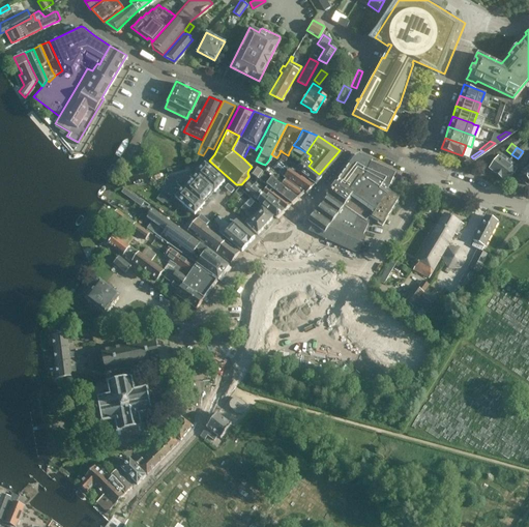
[(281,154),(280,157),(284,162),(289,156),(288,155),(283,152),(282,154),(281,154)]
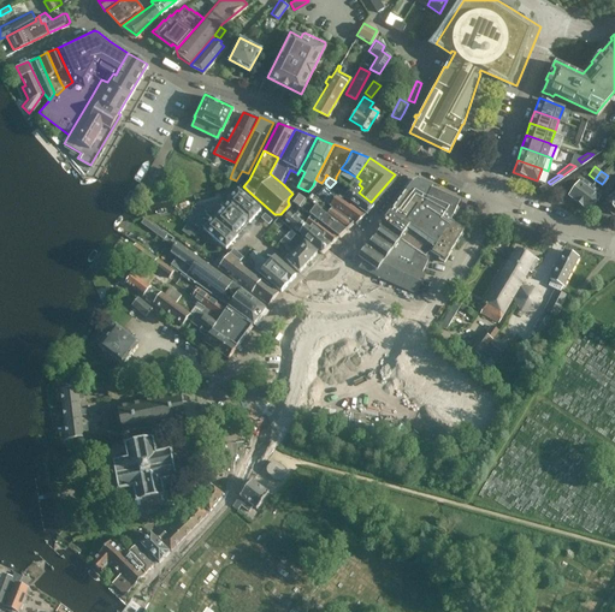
[(578,201),(591,183),(583,177),(579,180),(578,179),(568,194),(578,201)]
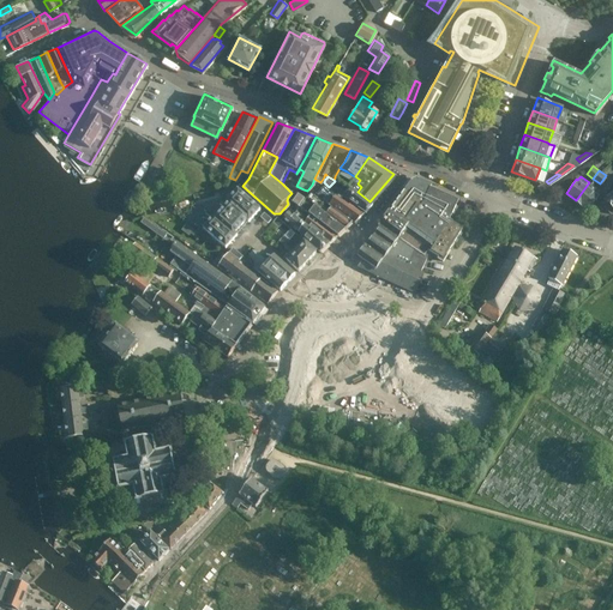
[(426,258),(430,251),(442,259),(462,227),(450,218),(450,217),(449,217),(454,211),(460,203),(451,199),(452,198),(436,189),(434,191),(428,188),(430,186),(430,185),(415,177),(412,177),(379,223),(380,224),(365,246),(364,246),(356,255),(371,265),(376,267),(373,272),(410,289),(421,269),(426,258)]
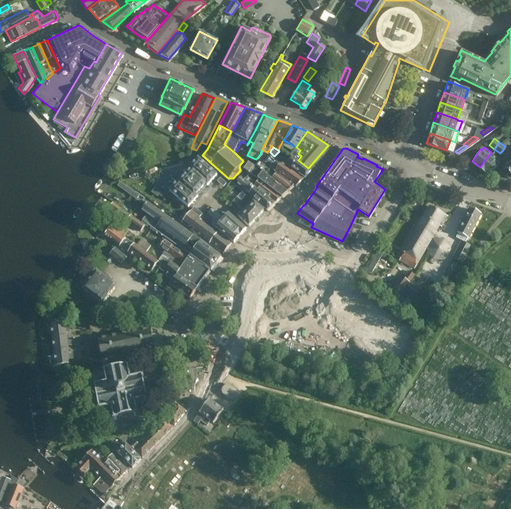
[(270,152),(262,160),(276,171),(287,180),(292,184),(294,185),(295,184),(302,178),(287,165),(285,164),(279,159),(274,156),(270,152)]
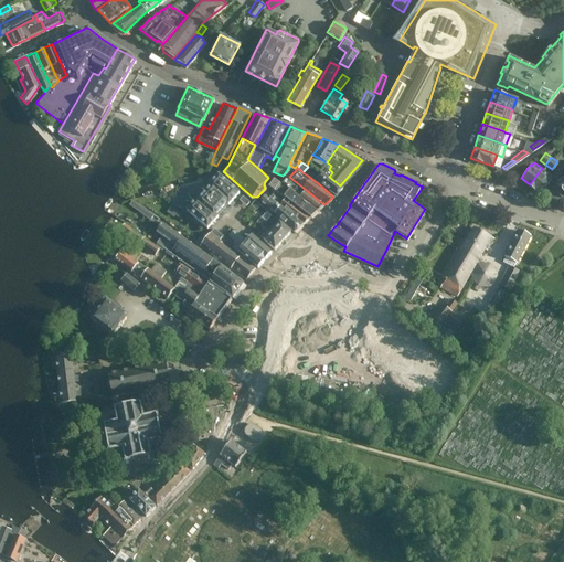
[(551,175),(542,168),(530,184),(540,192),(549,179),(547,178),(551,175)]
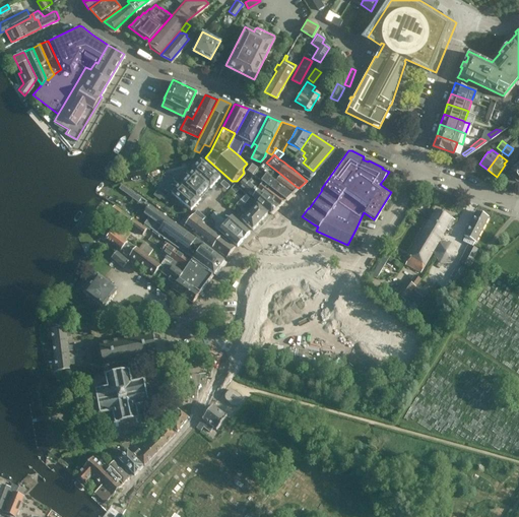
[(511,169),(509,172),(516,180),(518,179),(518,156),(517,159),(518,160),(510,168),(511,169)]
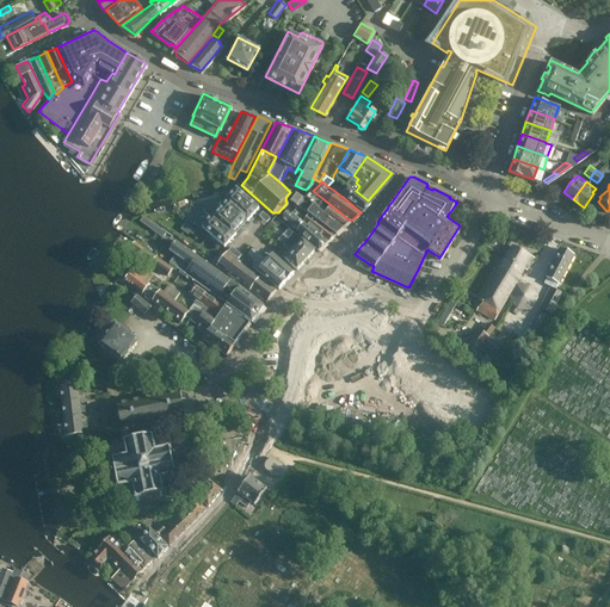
[(225,199),(226,200),(245,217),(246,220),(258,206),(236,186),(225,199)]
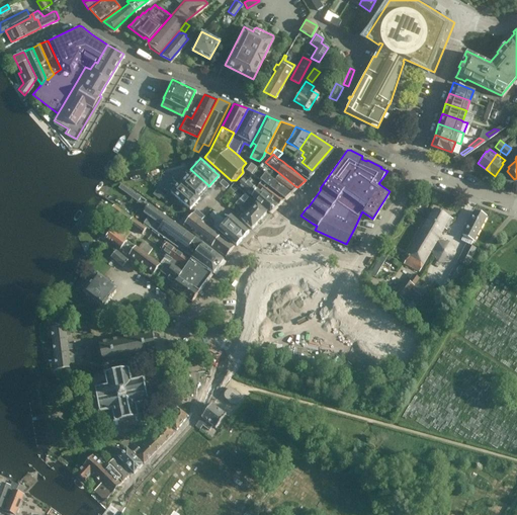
[(313,172),(293,158),(290,163),(288,165),(308,179),(313,172)]
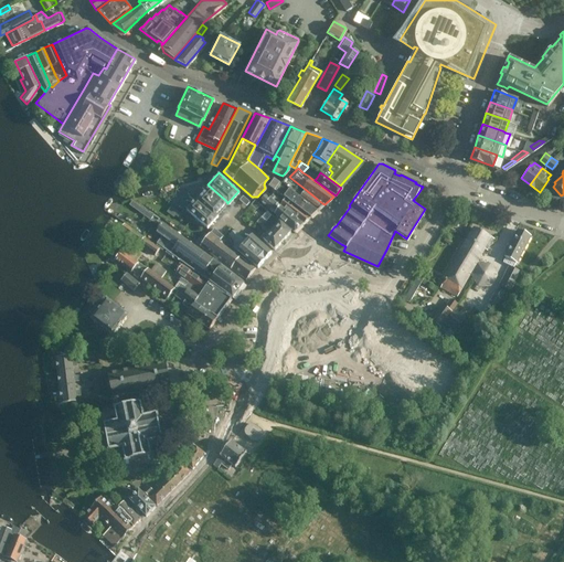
[(286,175),(282,180),(287,186),(316,210),(317,209),(322,203),(317,199),(305,189),(289,177),(286,175)]
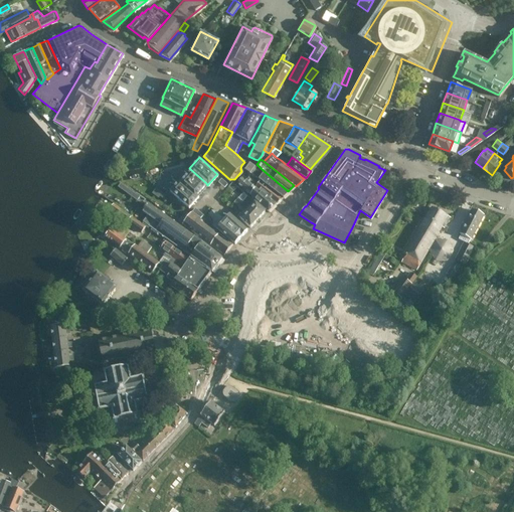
[(247,160),(243,167),(250,172),(255,166),(247,160)]
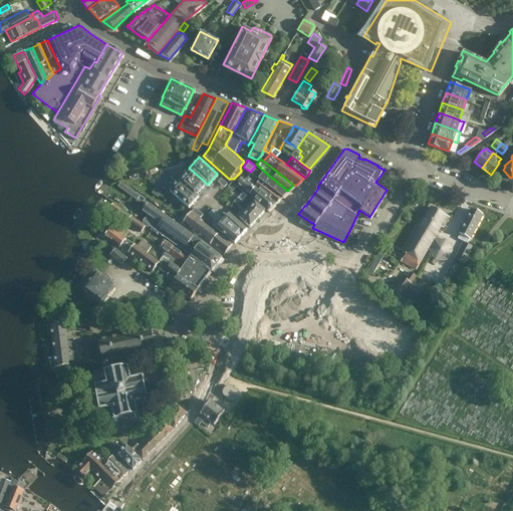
[(255,166),(250,172),(266,184),(281,196),(287,191),(261,169),(256,164),(255,166)]
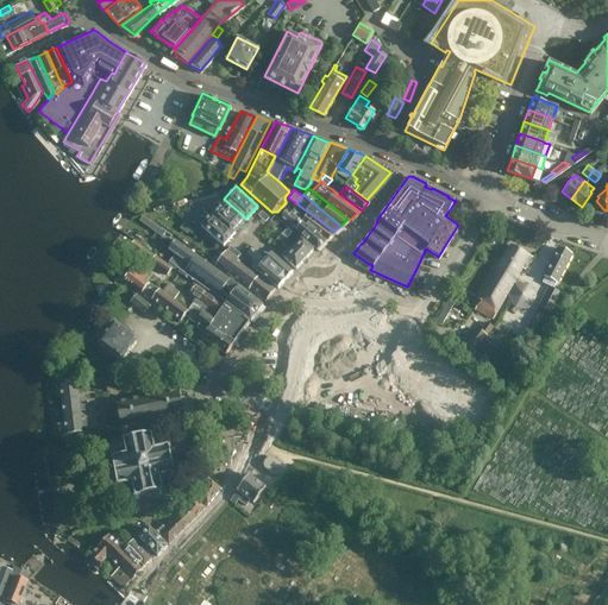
[(244,216),(225,200),(214,213),(232,229),(244,216)]
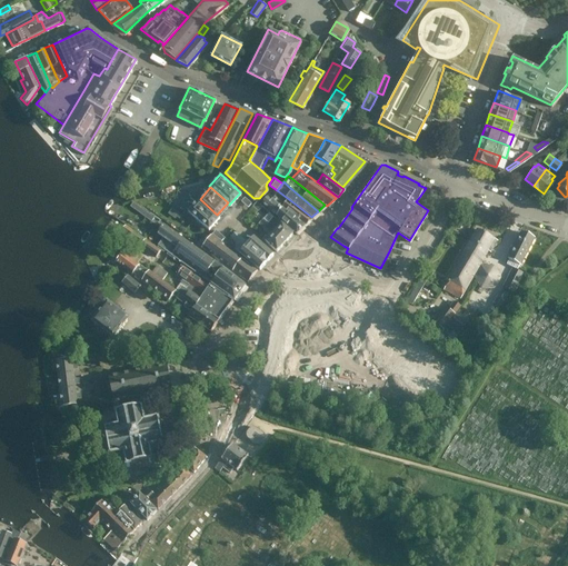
[(262,198),(259,202),(258,202),(261,205),(268,211),(270,209),(295,232),(304,225),(266,195),(262,198)]
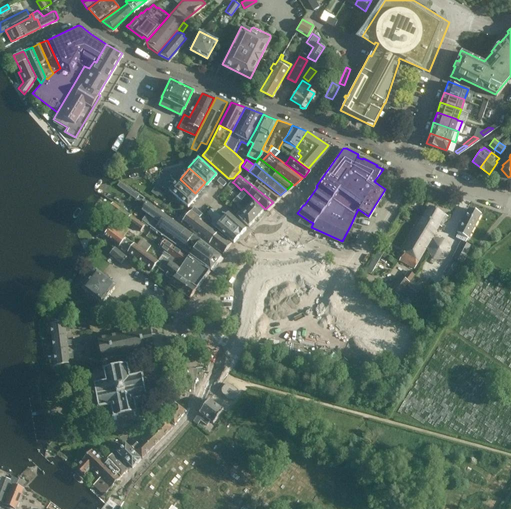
[(219,176),(216,179),(222,185),(225,181),(219,176)]
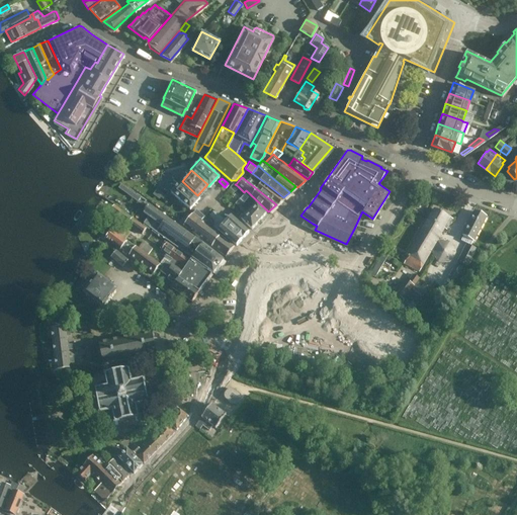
[(199,196),(197,195),(182,181),(180,180),(171,190),(189,207),(199,196)]
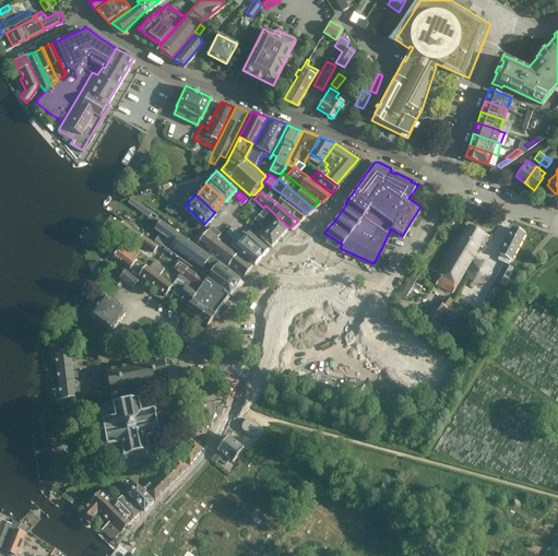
[(280,197),(275,202),(298,220),(306,213),(289,200),(286,203),(280,197)]
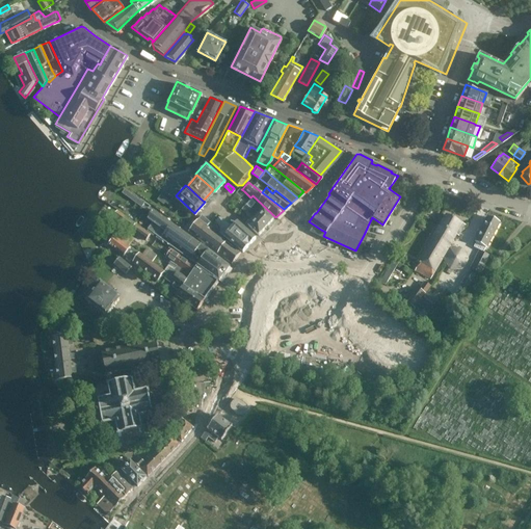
[(250,197),(247,201),(245,202),(246,203),(241,208),(244,212),(248,216),(244,222),(257,234),(272,217),(250,197)]
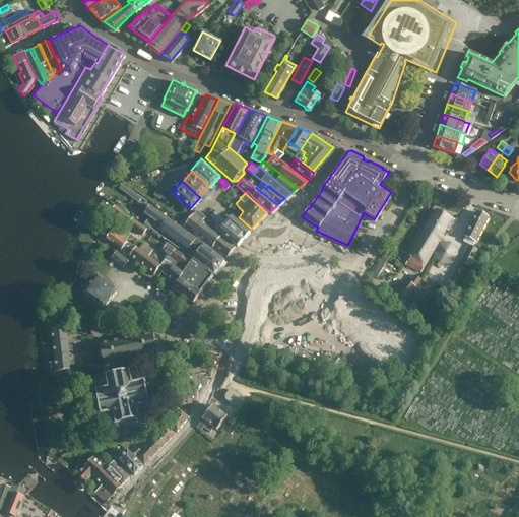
[(274,214),(281,220),(295,205),(287,199),(274,214)]
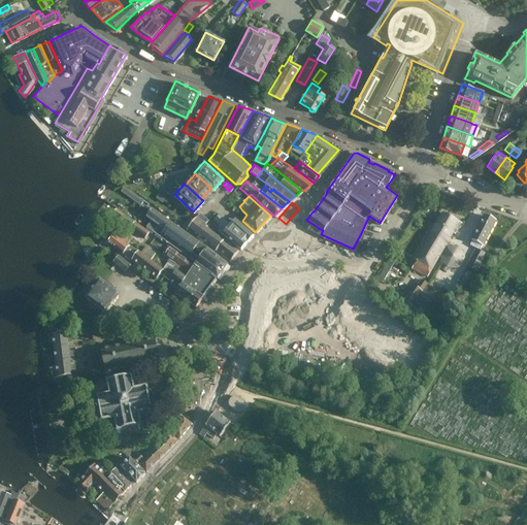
[(149,204),(141,215),(150,220),(145,226),(158,234),(169,219),(149,204)]
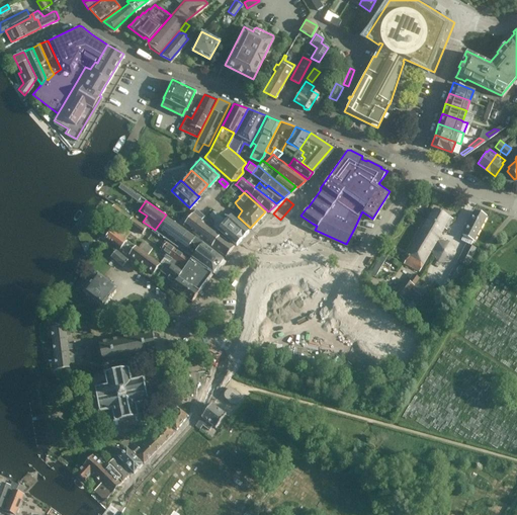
[(126,222),(131,216),(128,215),(124,211),(113,203),(108,208),(126,222)]
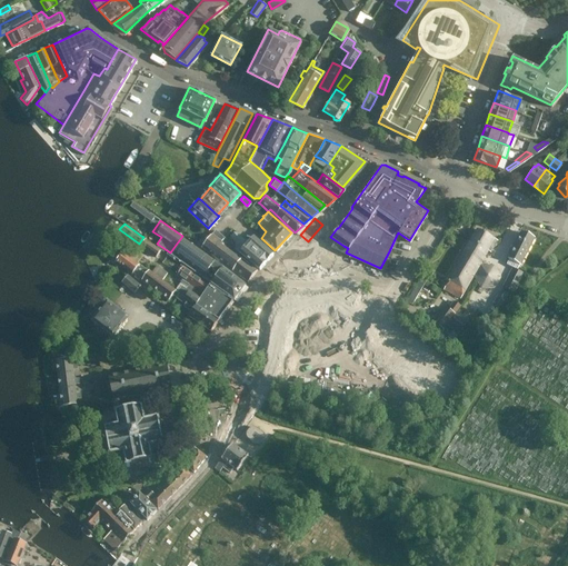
[(448,279),(442,288),(459,297),(462,291),(476,268),(478,265),(487,249),(489,250),(497,239),(477,227),(447,279),(448,279)]
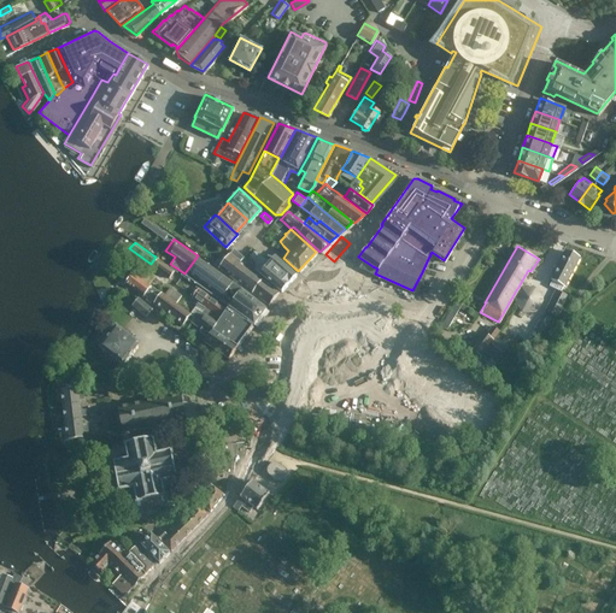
[(233,247),(229,251),(239,259),(242,255),(233,247)]
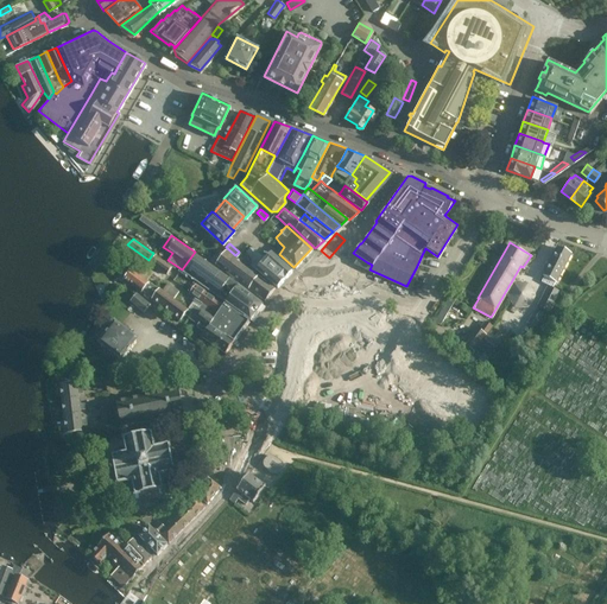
[(548,284),(537,305),(548,311),(560,290),(552,286),(569,252),(557,245),(539,279),(548,284)]
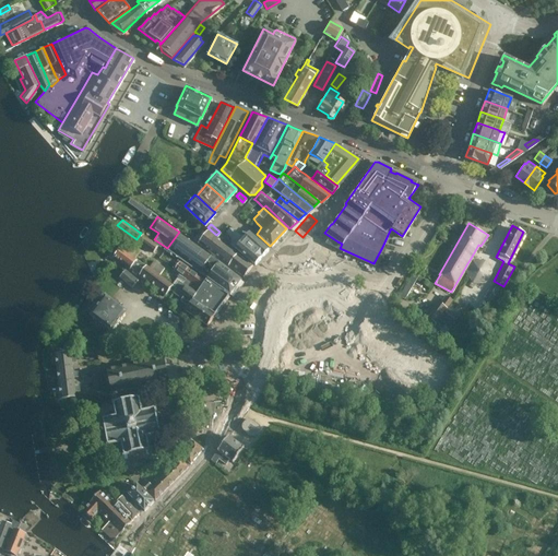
[(253,262),(266,249),(248,232),(244,237),(232,227),(226,229),(232,240),(229,243),(253,262)]
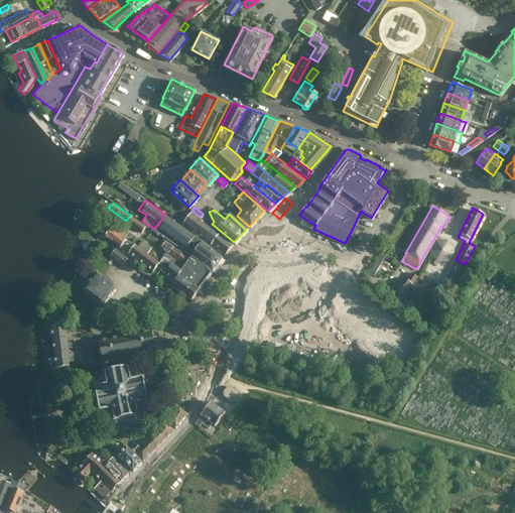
[(232,243),(190,212),(185,219),(181,216),(178,220),(182,223),(223,254),(232,243)]
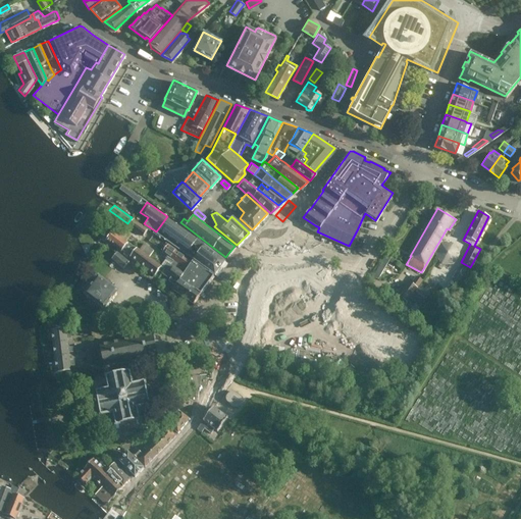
[(167,216),(156,231),(213,273),(224,259),(167,216)]
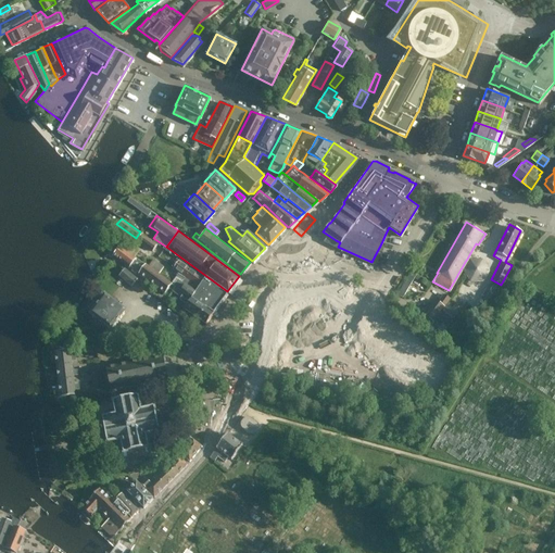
[(155,242),(140,231),(136,238),(151,249),(155,242)]
